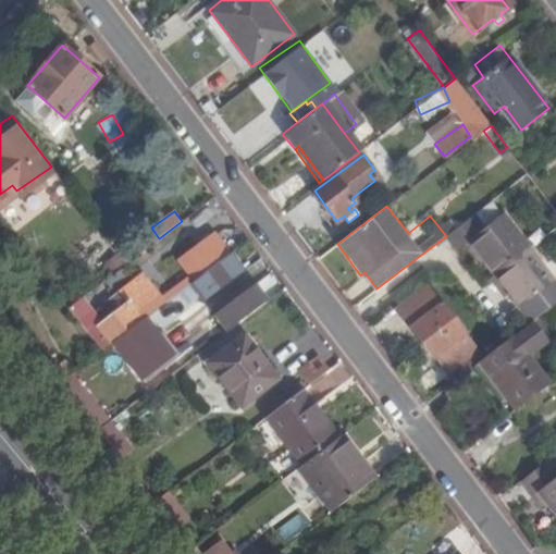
[(487,230),(476,213),(448,234),(461,249),(471,242),(481,256),(484,254),(497,269),(493,272),(506,288),(510,285),(522,303),(553,280),(505,216),(487,230)]
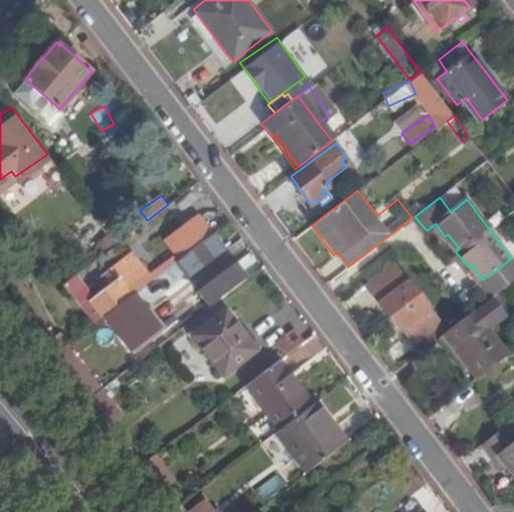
[(164,237),(175,258),(211,232),(198,211),(164,237)]
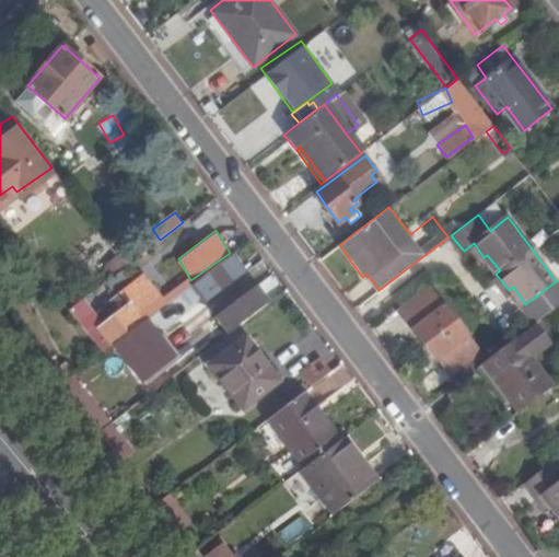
[(132,260),(126,250),(117,255),(126,266),(132,260)]
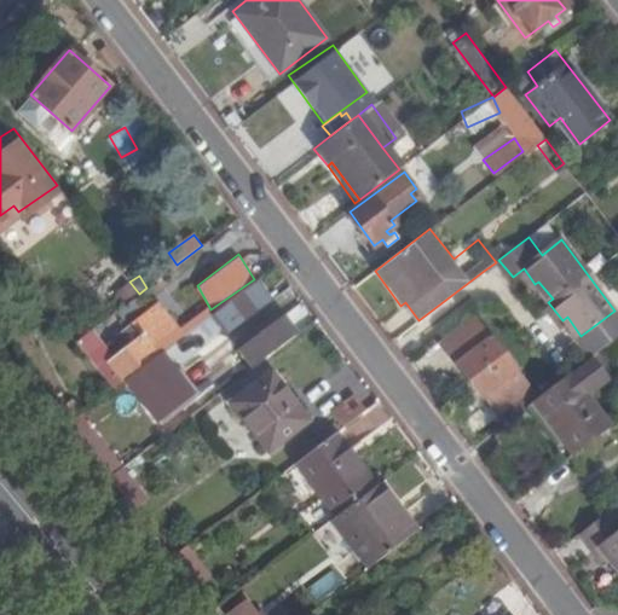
[(254,279),(211,309),(227,332),(271,302),(254,279)]
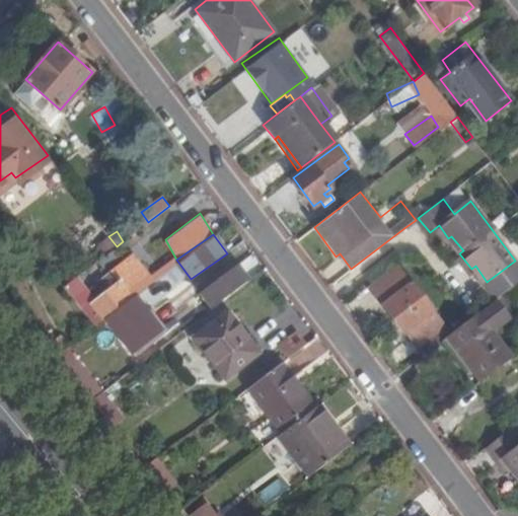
[(94,299),(77,276),(63,286),(93,326),(106,317),(136,295),(154,281),(134,253),(112,269),(121,281),(94,299)]
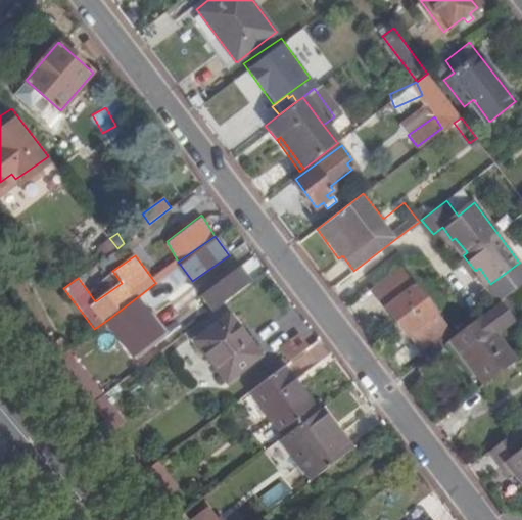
[(239,264),(202,292),(214,308),(251,280),(239,264)]
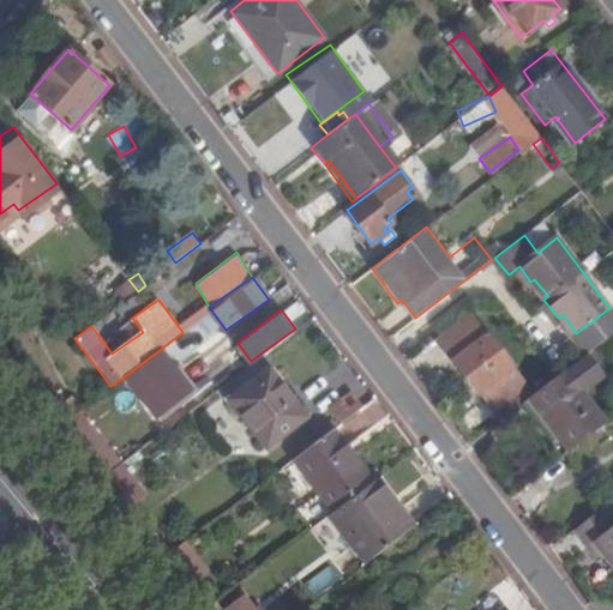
[(496,410),(527,386),(487,334),(486,334),(472,315),(439,340),(478,392),(480,390),(496,410)]
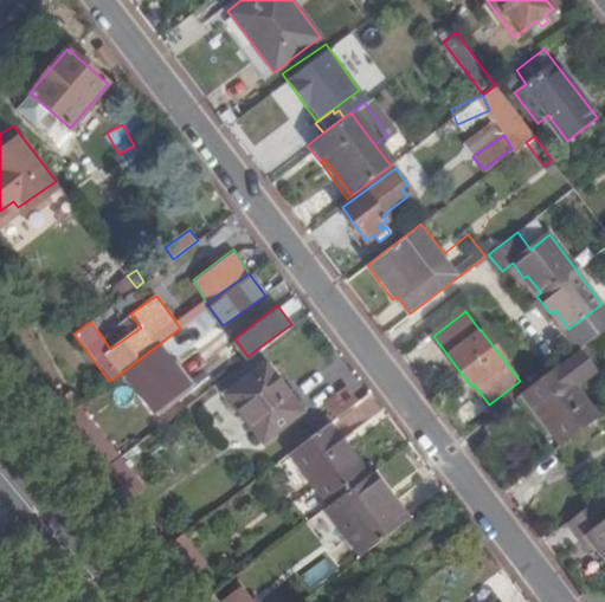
[(188,383),(159,344),(124,370),(153,409),(188,383)]
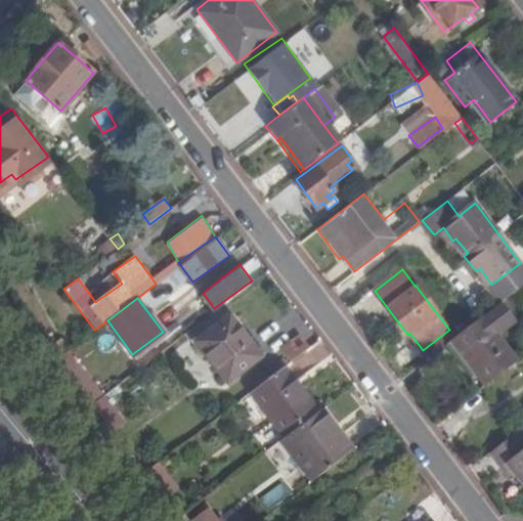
[(164,324),(175,311),(163,300),(151,312),(164,324)]
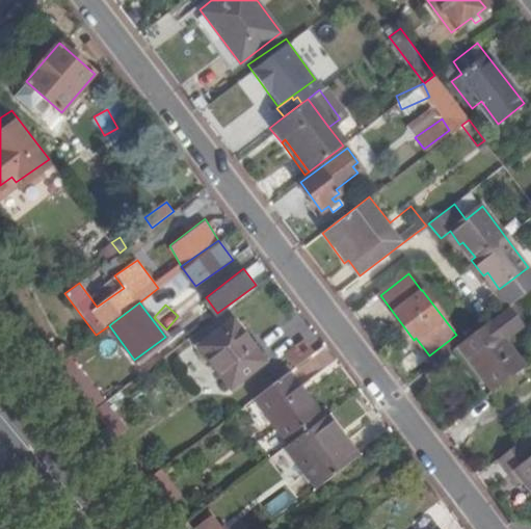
[(522,324),(508,307),(461,342),(456,347),(488,388),(523,361),(504,338),(522,324)]
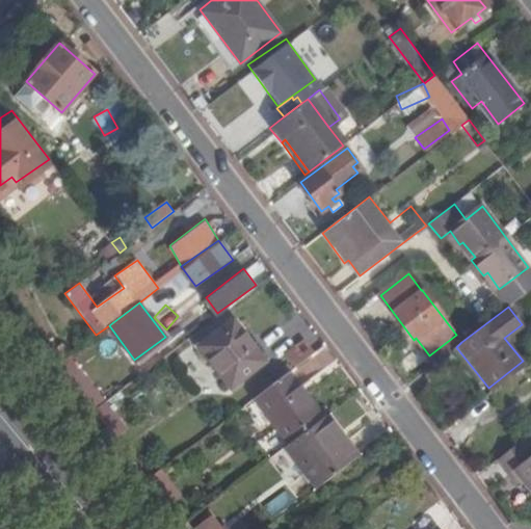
[(265,363),(235,320),(200,344),(231,388),(265,363)]
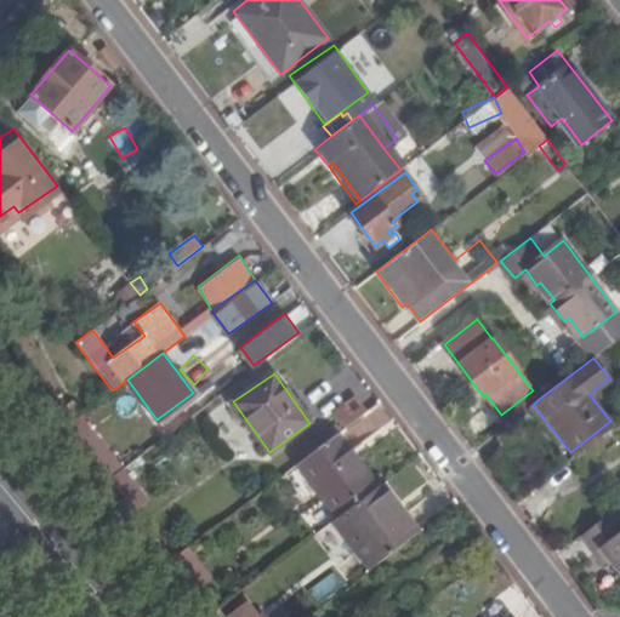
[(533,390),(501,415),(507,424),(533,405),(539,399),(533,390)]
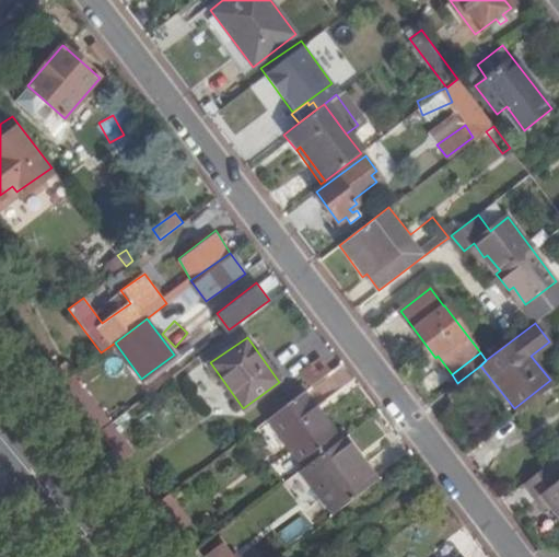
[(70,373),(57,384),(118,455),(131,444),(70,373)]
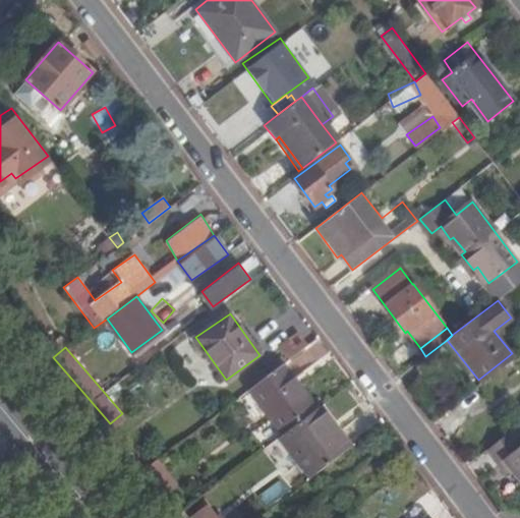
[(250,389),(284,434),(316,409),(283,364),(250,389)]
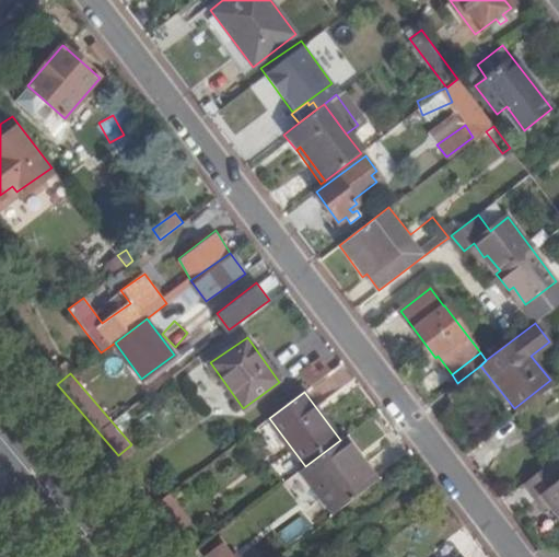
[(301,471),(334,514),(375,483),(344,439),(340,440),(305,466),(301,471)]
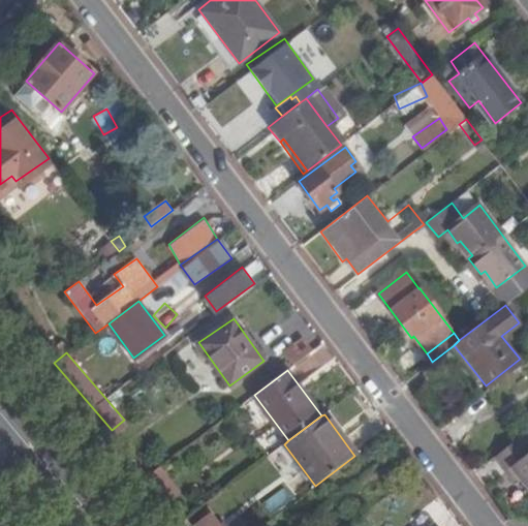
[(527,428),(494,457),(513,478),(518,475),(527,487),(527,428)]
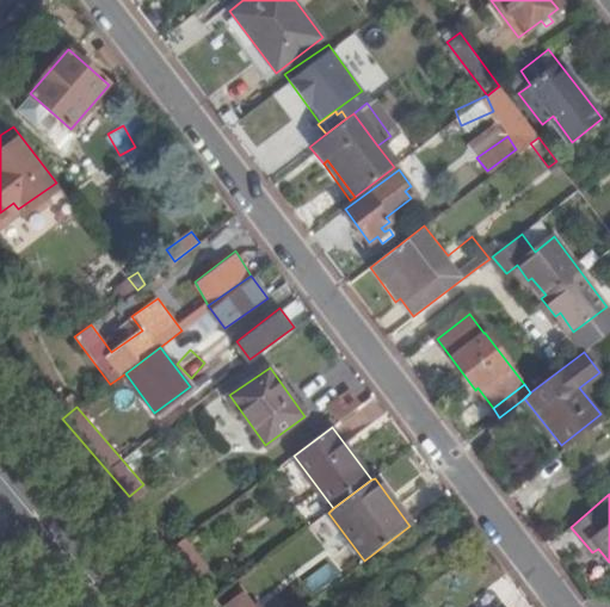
[(256,606),(245,592),(223,606),(256,606)]
